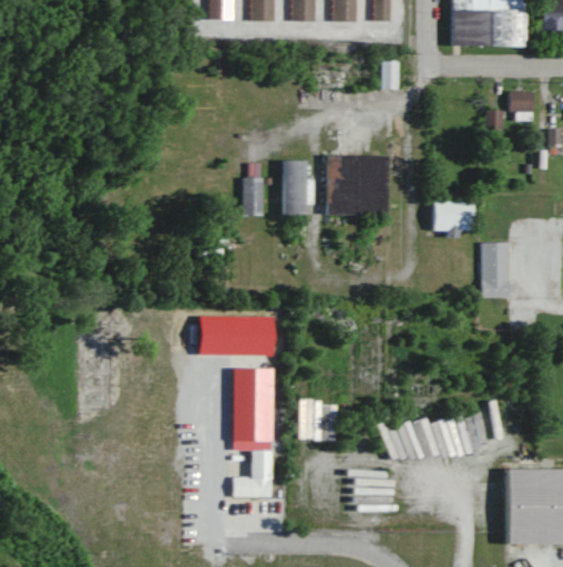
[(275,0),(252,0),(252,20),(275,20),(275,0)]
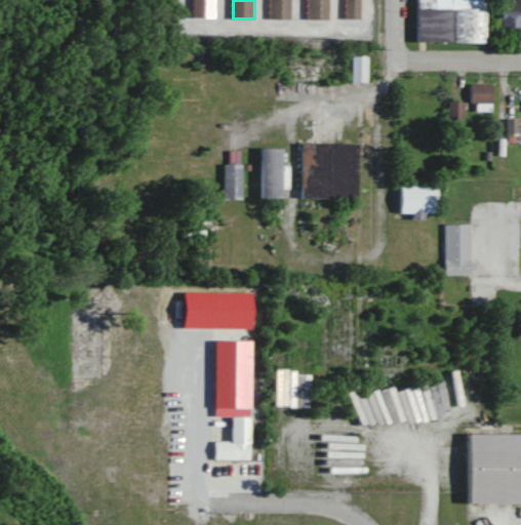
[(292,19),(292,0),(271,0),(271,18),(292,19)]
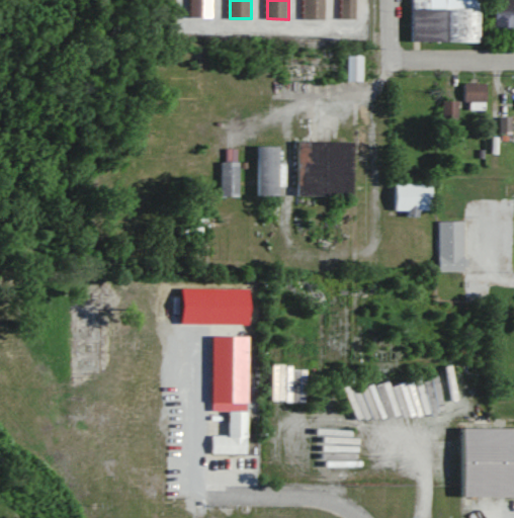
[(326,0),(305,0),(305,18),(327,19),(326,0)]
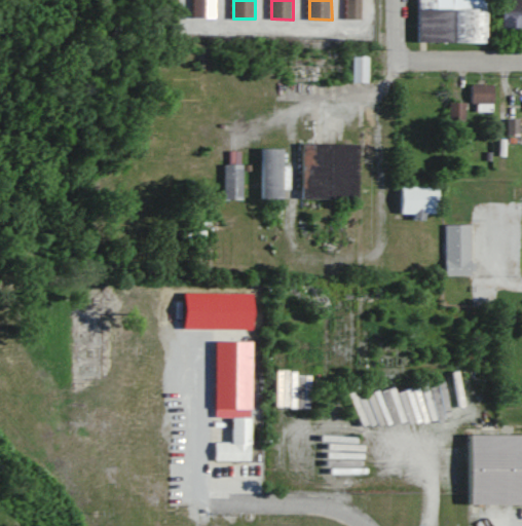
[(363,19),(363,0),(347,0),(348,19),(363,19)]
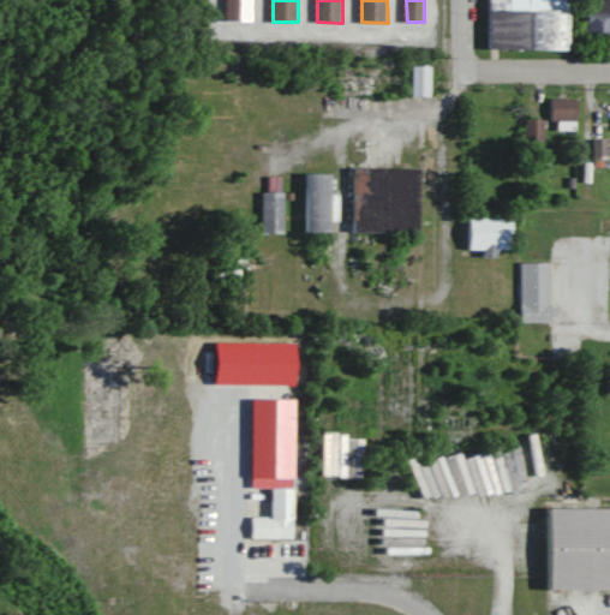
[(490,0),(490,48),(569,49),(569,0),(490,0)]
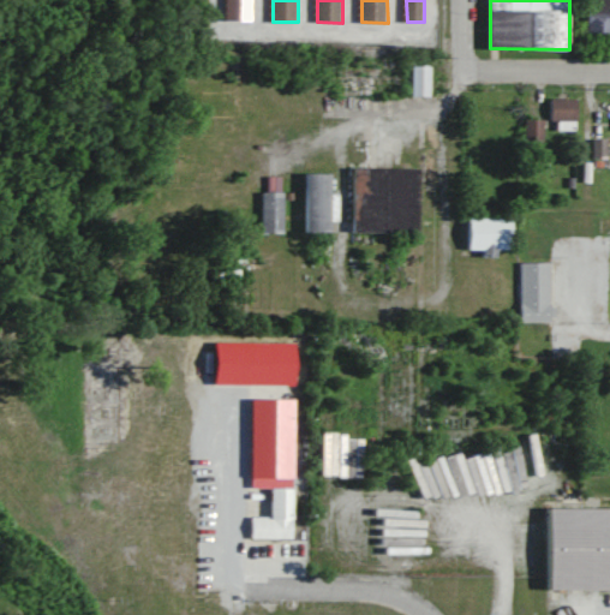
[(609,0),(590,0),(591,35),(609,35),(609,0)]
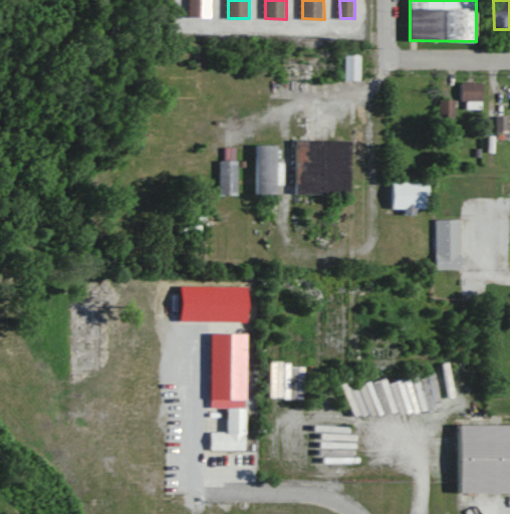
[(359,79),(359,54),(345,54),(345,79),(359,79)]
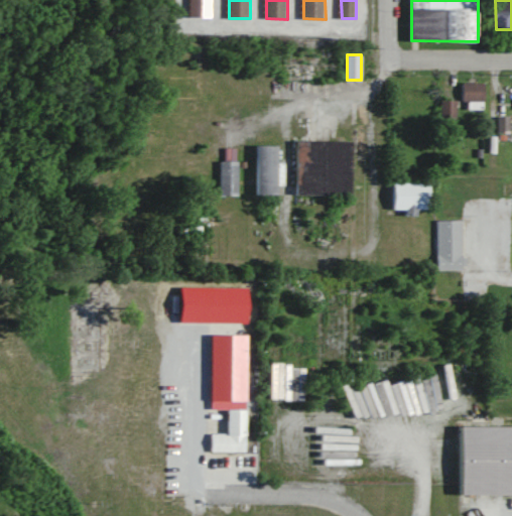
[(485,83),(463,82),(463,105),(481,105),(481,107),(485,107),(485,83)]
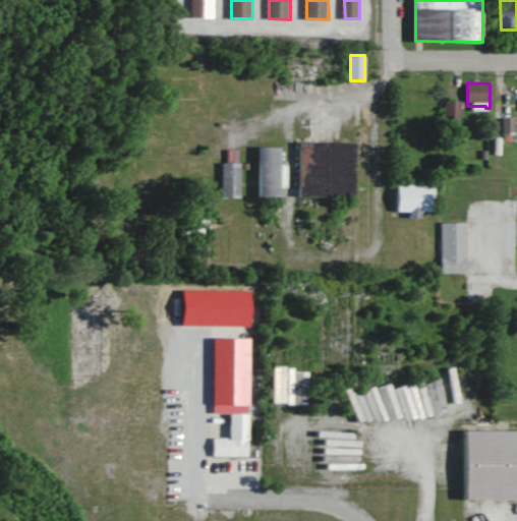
[(461,120),(462,102),(448,102),(447,119),(461,120)]
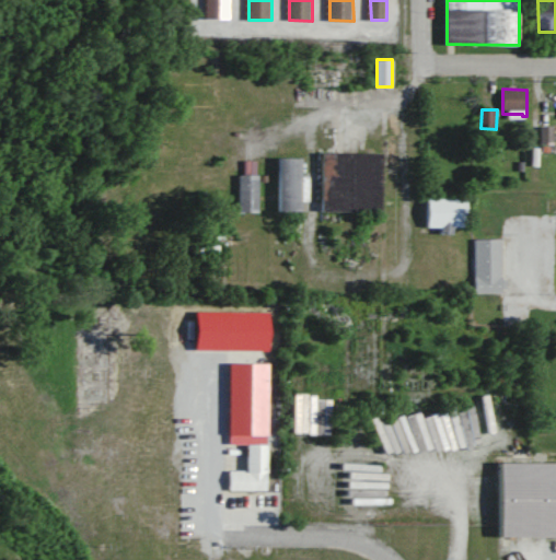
[(323,212),(382,212),(382,153),(323,153),(323,212)]
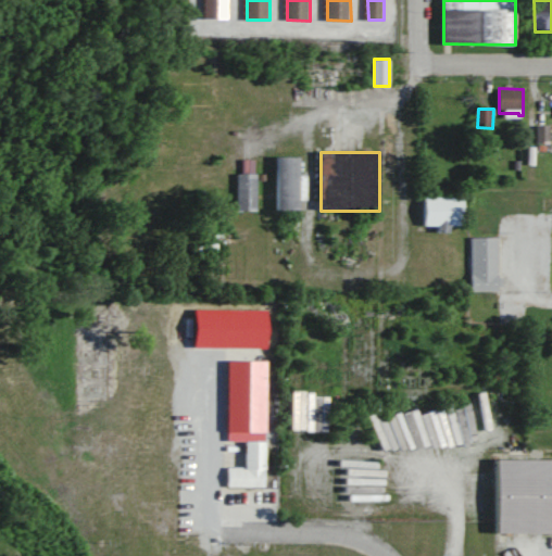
[(308,156),(278,156),(278,211),(300,211),(300,200),(308,200),(308,156)]
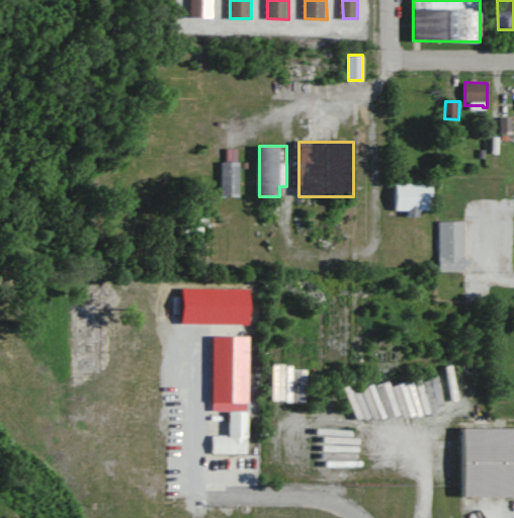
[(240,162),(223,162),(223,196),(240,196),(240,162)]
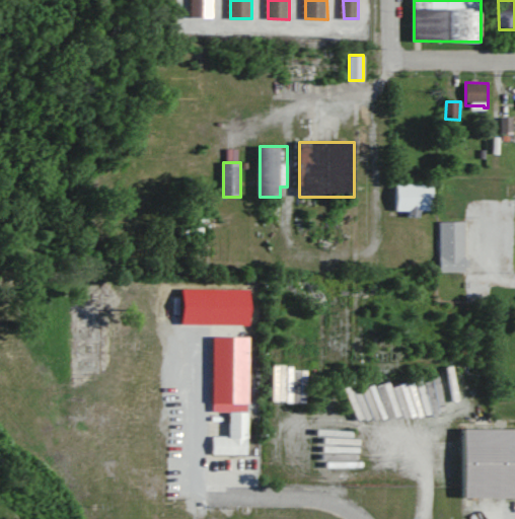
[(432,183),(396,183),(396,212),(432,212),(432,183)]
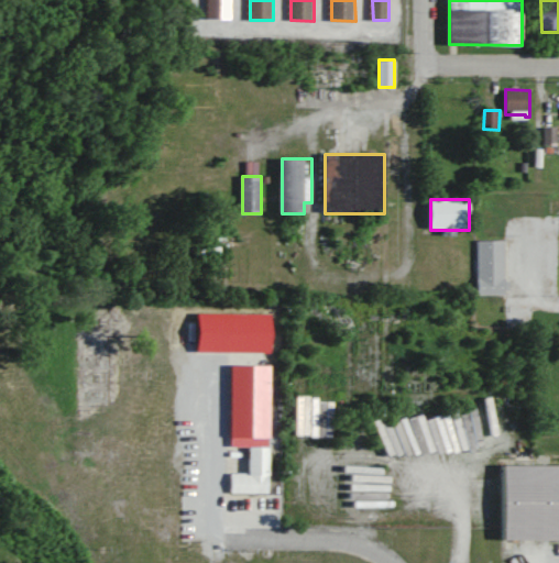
[(479,295),(505,295),(505,240),(479,240),(479,295)]
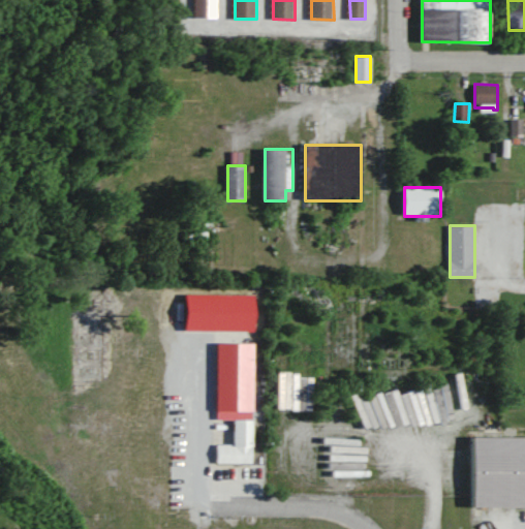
[(253,408),(253,372),(230,372),(230,408),(253,408)]
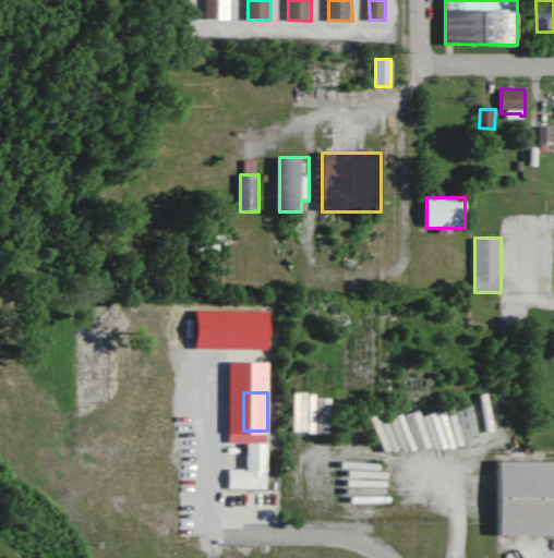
[(267,443),(248,443),(248,470),(229,470),(229,489),(267,489),(267,443)]
